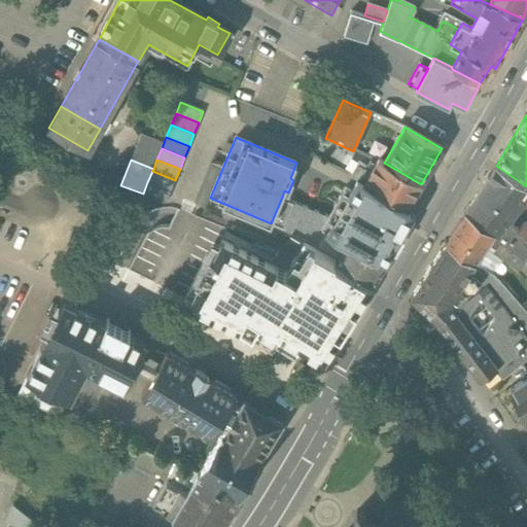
[(407,209),(421,184),(384,163),(378,160),(364,183),(393,200),(392,201),(407,209)]
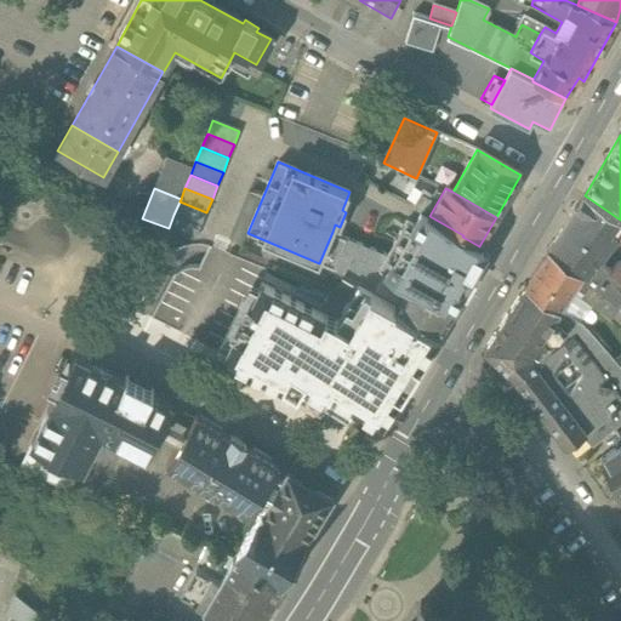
[(620,220),(585,195),(576,209),(619,239),(620,234),(620,220)]
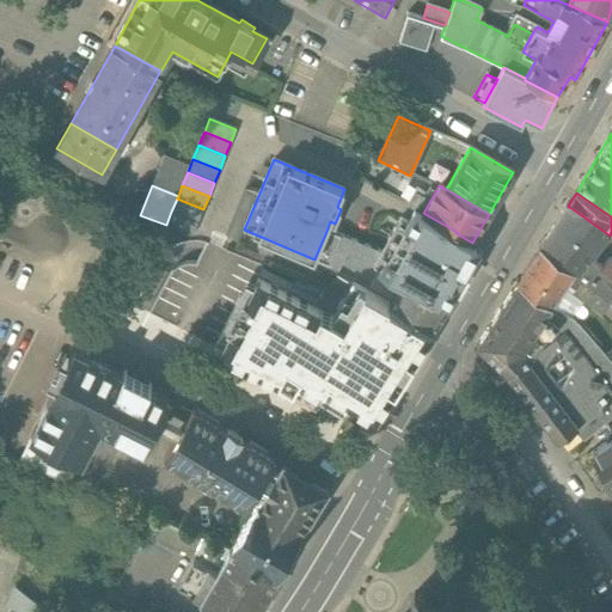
[(177,199),(171,212),(199,222),(203,209),(177,199)]
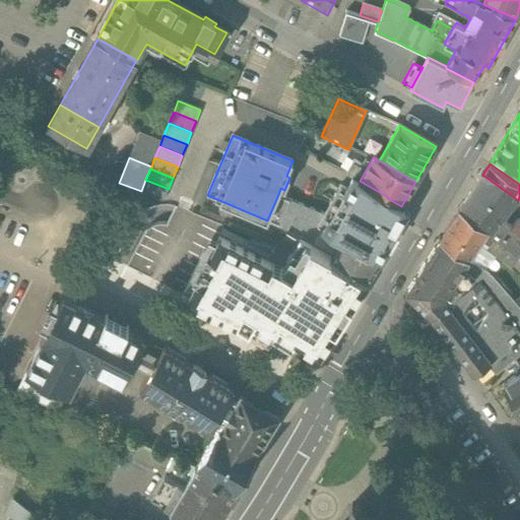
[(482,175),(459,209),(488,232),(506,246),(513,252),(519,257),(519,221),(519,222),(518,223),(515,228),(504,219),(518,200),(482,175)]
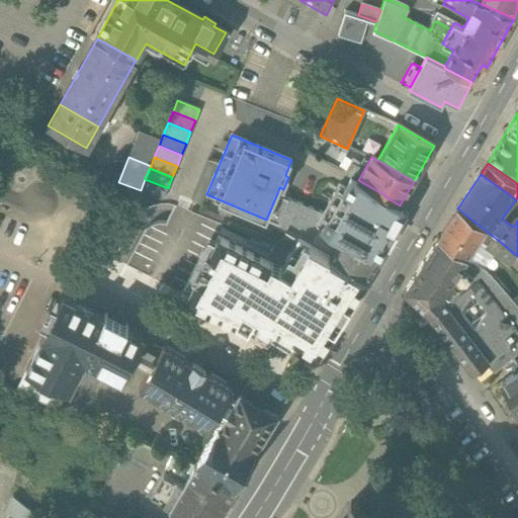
[(395,231),(401,220),(397,218),(404,207),(400,205),(385,197),(386,196),(358,180),(351,176),(344,188),(343,190),(345,191),(330,218),(328,217),(321,229),(342,239),(378,258),(386,245),(389,247),(397,232),(395,231)]
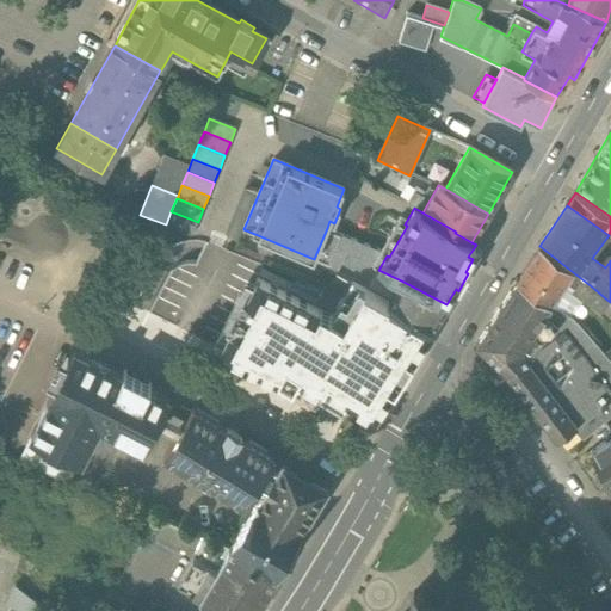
[(171,211),(166,224),(192,235),(198,222),(171,211)]
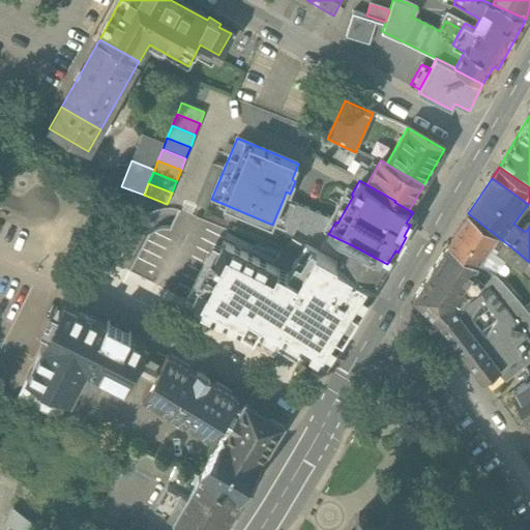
[(351,195),(352,193),(347,189),(330,217),(284,198),(272,225),(293,234),(301,219),(328,234),(335,222),(337,223),(353,196),(351,195)]
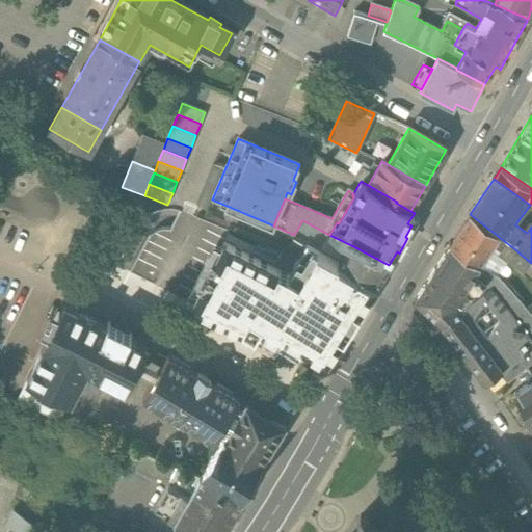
[(192,306),(223,243),(222,242),(228,232),(179,212),(169,232),(158,231),(149,238),(130,273),(192,306)]
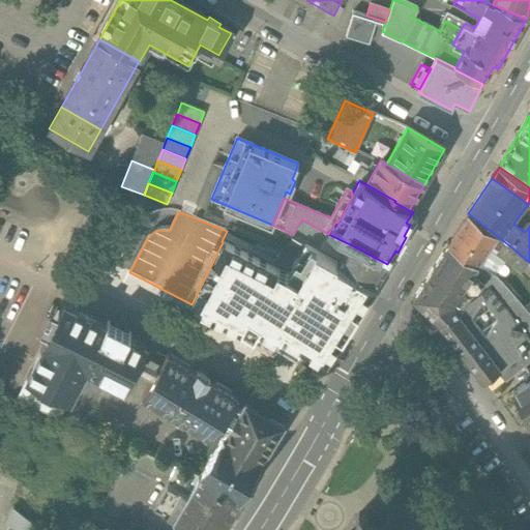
[(468,213),(448,244),(477,266),(491,244),(497,236),(468,213)]
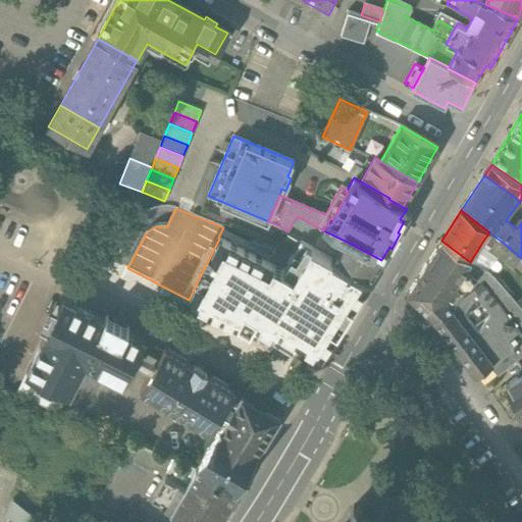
[(489,232),(483,241),(509,261),(515,253),(508,247),(489,232)]
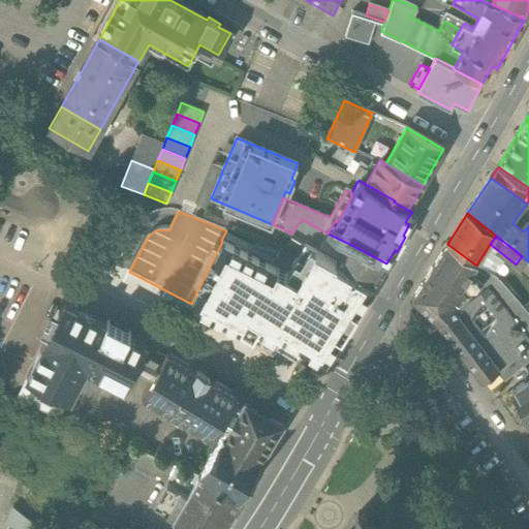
[(373,285),(337,262),(304,246),(286,274),(222,242),(191,304),(240,330),(242,327),(274,347),(280,336),(289,341),(324,363),(339,340),(373,285)]
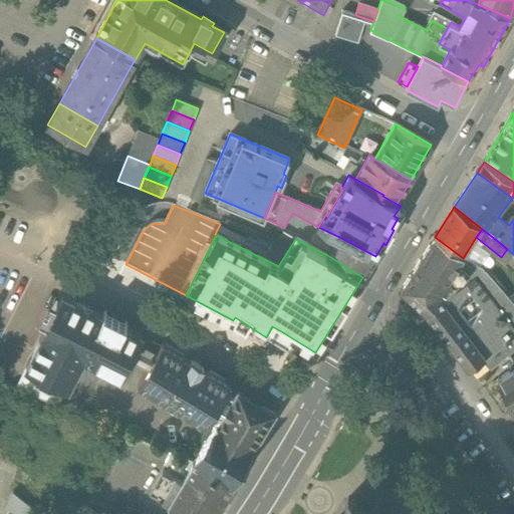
[(375,257),(375,256),(339,237),(327,255),(362,277),(375,257)]
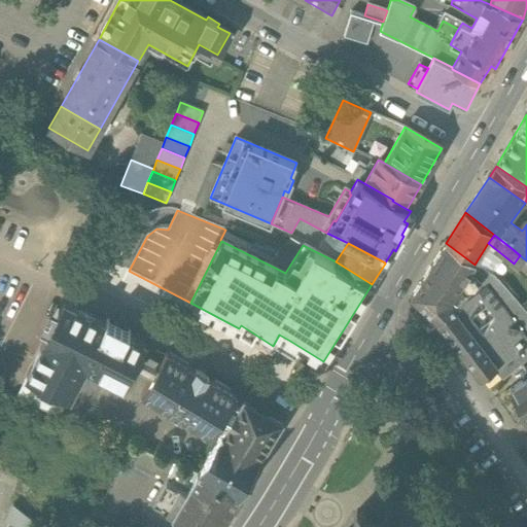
[(475,265),(446,243),(411,299),(435,322),(480,381),(495,369),(497,366),(460,319),(473,299),(486,289),(469,273),(475,265)]
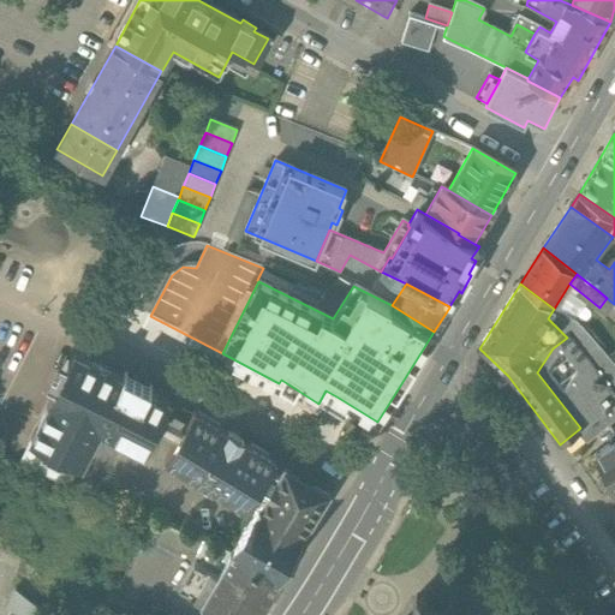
[(614,364),(589,334),(554,309),(548,318),(567,338),(553,348),(537,372),(580,428),(578,430),(587,443),(614,419),(614,364)]
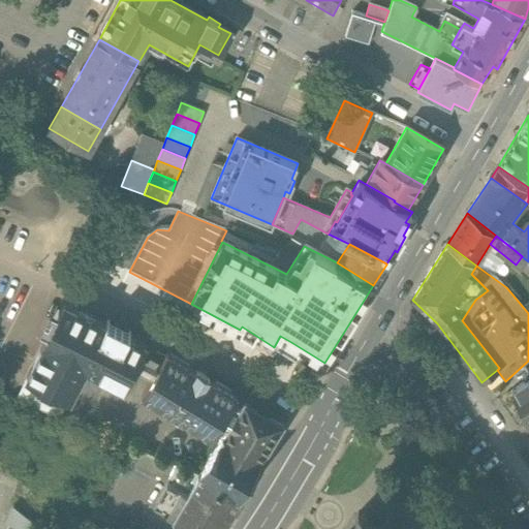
[(106,323),(64,302),(26,377),(59,394),(69,399),(86,368),(125,387),(135,367),(138,361),(147,344),(129,335),(130,333),(107,321),(106,323)]
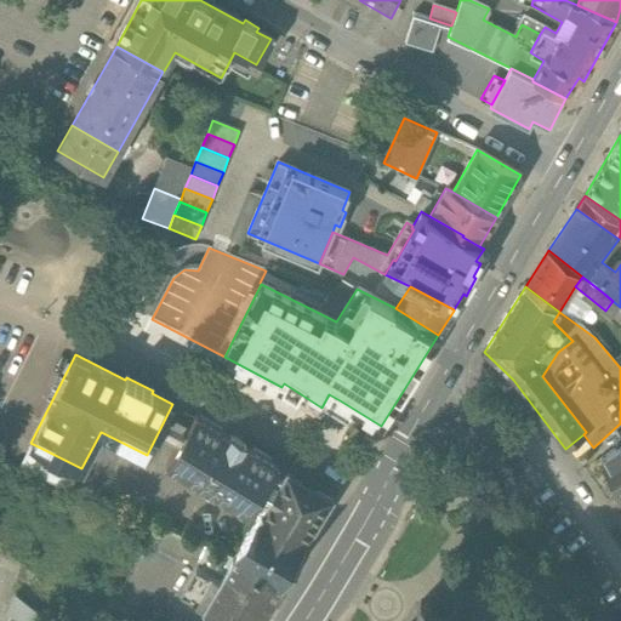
[(280,466),(197,415),(184,434),(180,442),(166,465),(249,514),(254,507),(261,511),(233,557),(235,558),(281,585),(309,539),(308,539),(334,497),(288,469),(284,476),(277,471),(280,466)]
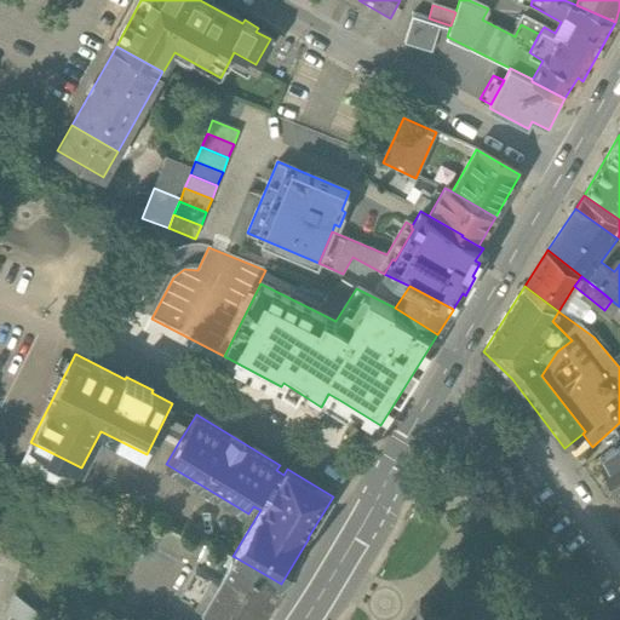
[(162,423),(159,430),(179,441),(184,434),(162,423)]
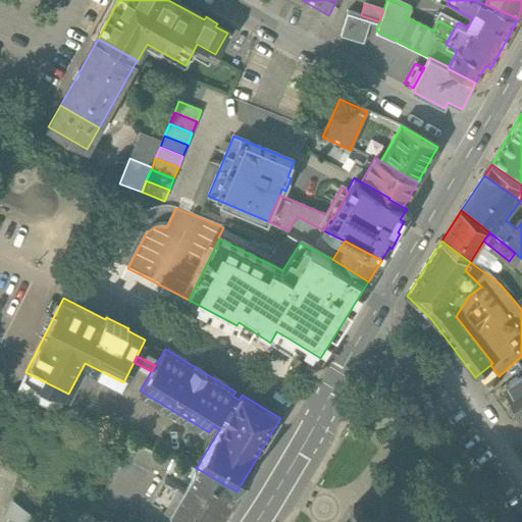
[(58,388),(25,372),(14,394),(49,407),(58,388)]
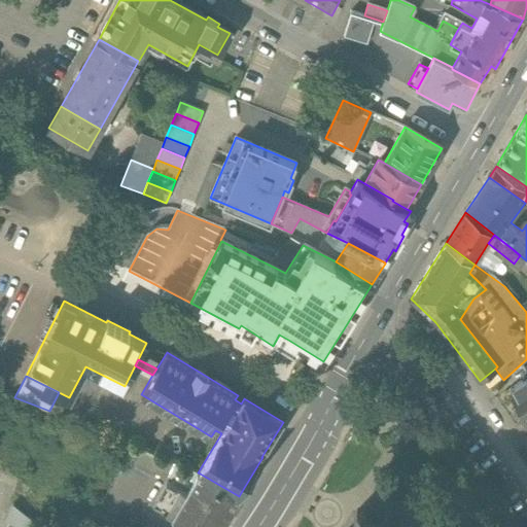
[(526,378),(508,391),(517,403),(513,407),(522,422),(526,422),(526,378)]
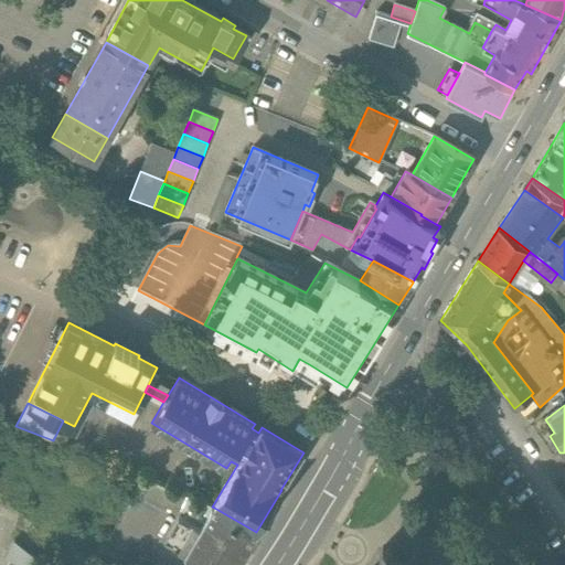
[(214,508),(212,507),(182,493),(181,494),(147,479),(136,500),(160,511),(161,509),(164,510),(167,507),(181,512),(182,511),(204,524),(214,508)]
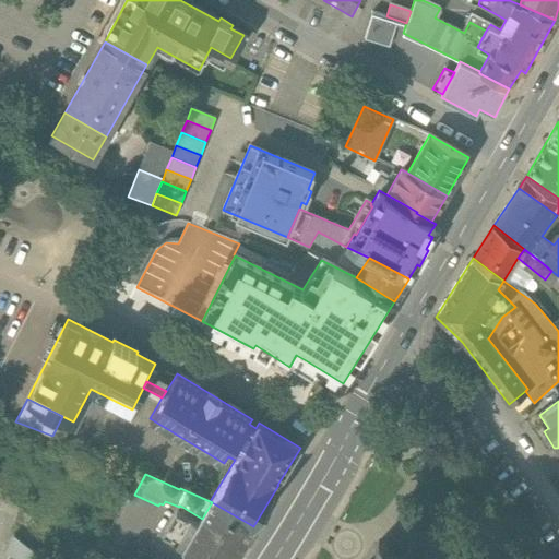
[(234,558),(253,526),(212,502),(202,519),(199,524),(178,512),(164,535),(202,558),(234,558)]
